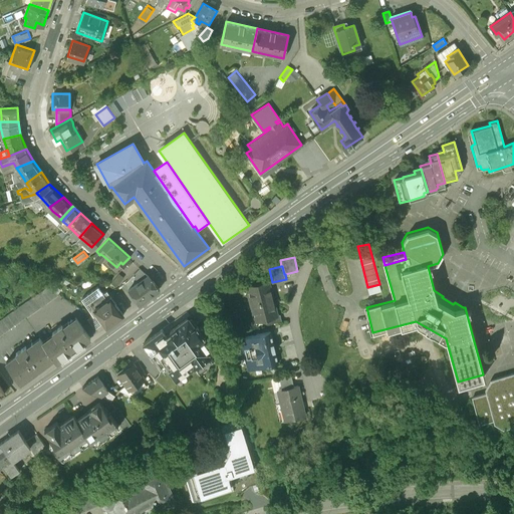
[(138,279),(146,272),(140,267),(133,274),(138,279)]
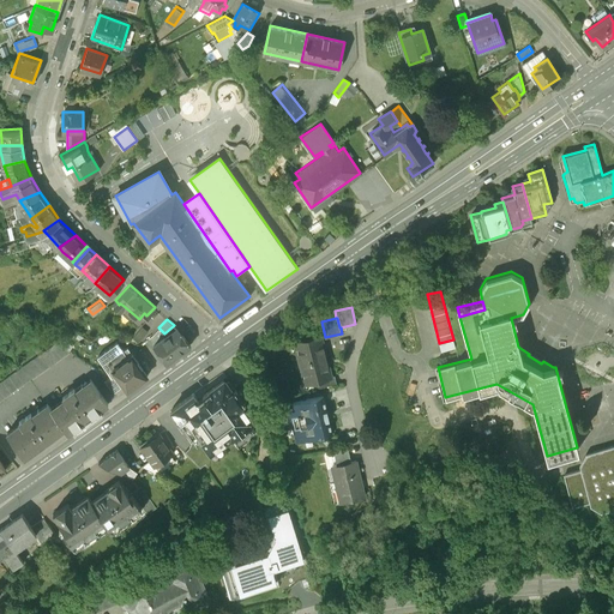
[(166,336),(176,327),(174,325),(164,333),(166,336)]
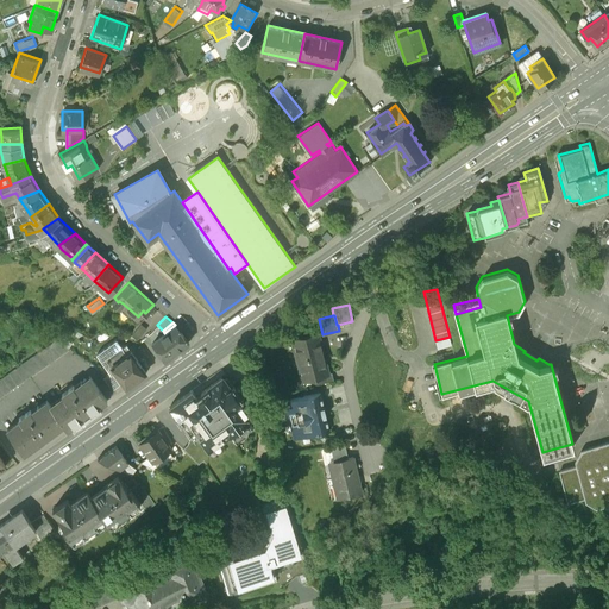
[(142,324),(132,334),(137,339),(146,328),(142,324)]
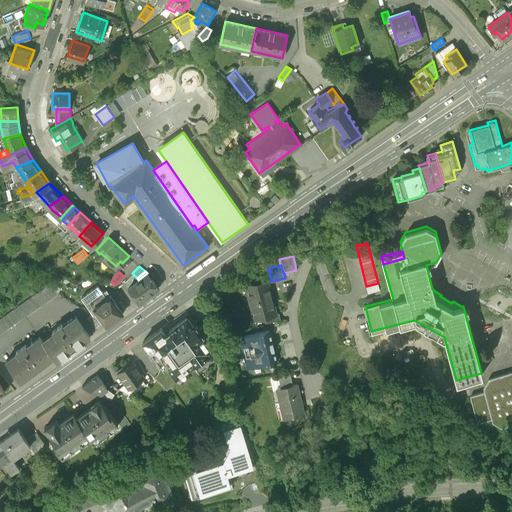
[(138,302),(158,287),(152,279),(151,279),(147,273),(138,280),(128,287),(138,302)]
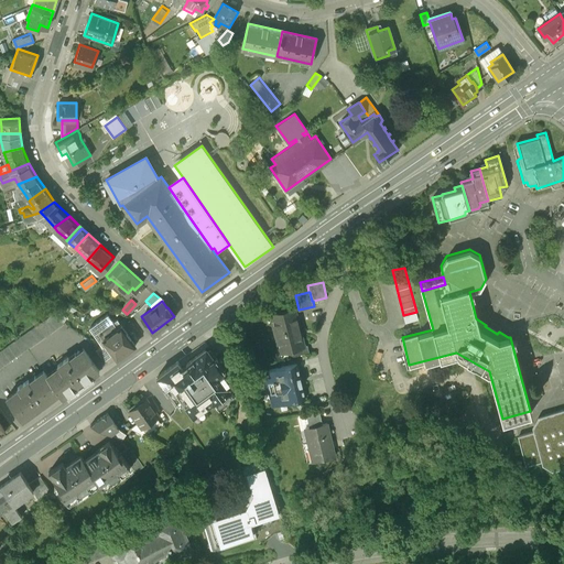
[(304,344),(295,307),(270,313),(280,351),(291,348),(304,345),(304,344)]
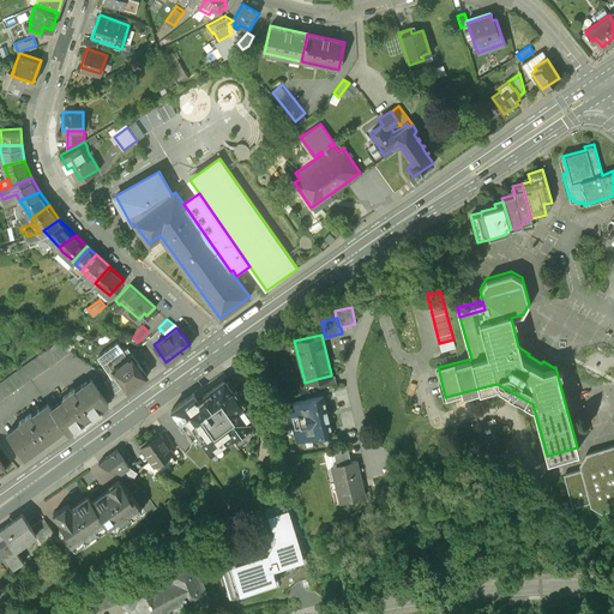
[(453,339),(439,343),(440,350),(455,347),(453,339)]
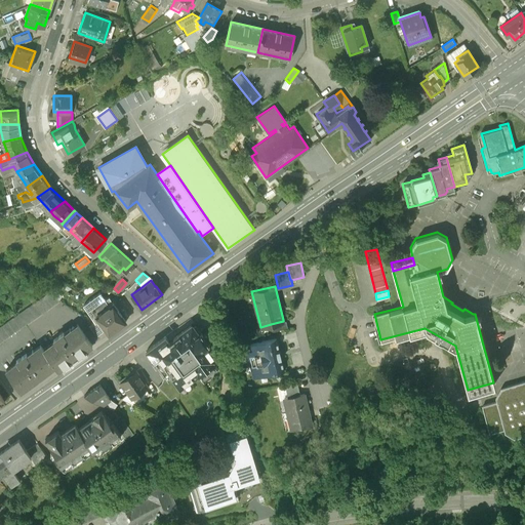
[(0,340),(58,299),(47,292),(0,325),(0,340)]
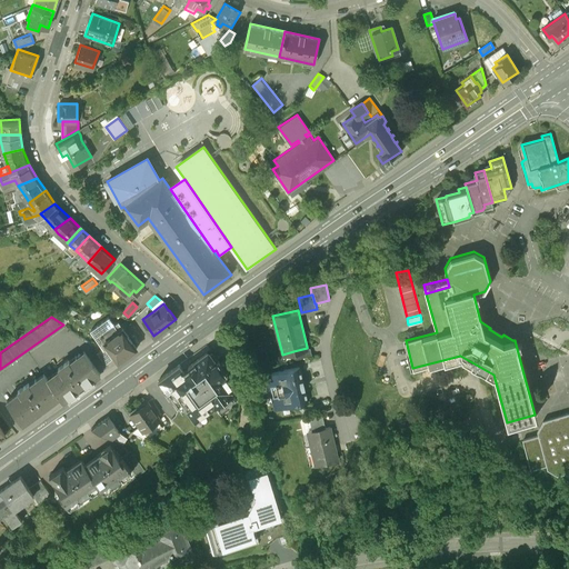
[(109,317),(90,329),(103,348),(103,349),(108,346),(118,360),(137,348),(126,332),(118,321),(113,325),(109,317)]
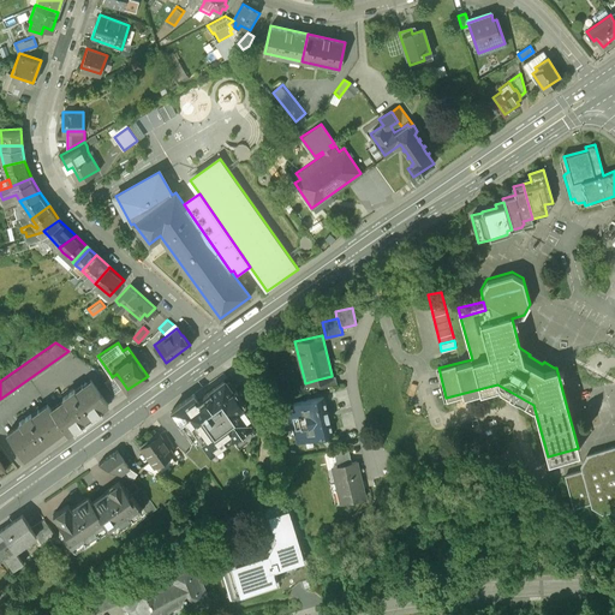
[(112,377),(112,376),(106,381),(117,396),(127,389),(117,374),(112,377)]
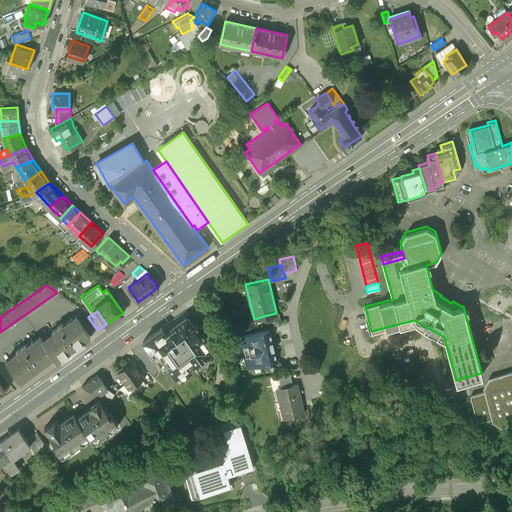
[(276,313),(264,316),(265,322),(280,318),(278,311),(276,312),(276,313)]
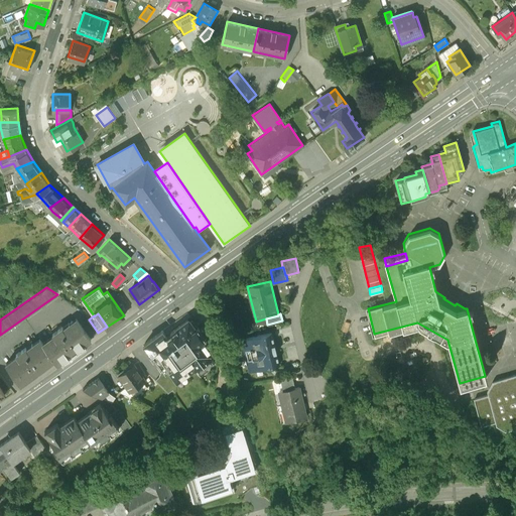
[(56,362),(91,338),(77,317),(76,318),(77,320),(71,326),(68,321),(52,333),(54,337),(43,344),(53,359),(56,362)]
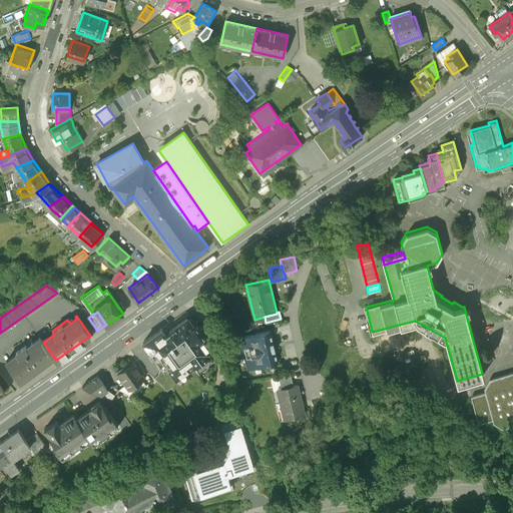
[(201,367),(212,359),(207,353),(210,350),(202,338),(204,337),(196,325),(192,328),(186,318),(169,330),(169,331),(165,334),(161,328),(142,341),(150,352),(152,350),(163,366),(166,364),(175,377),(193,365),(195,367),(199,364),(201,367)]
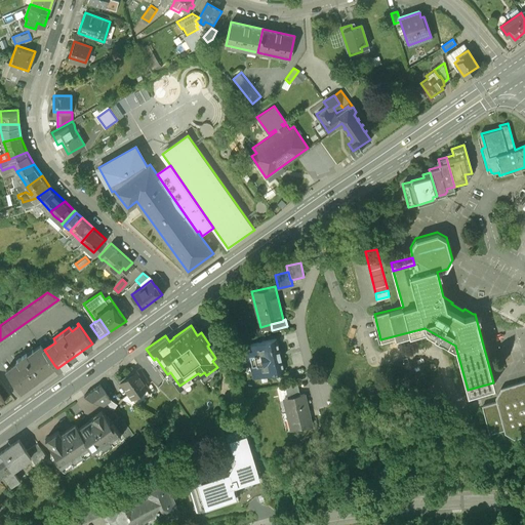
[(277,337),(246,345),(253,376),(284,369),(277,337)]
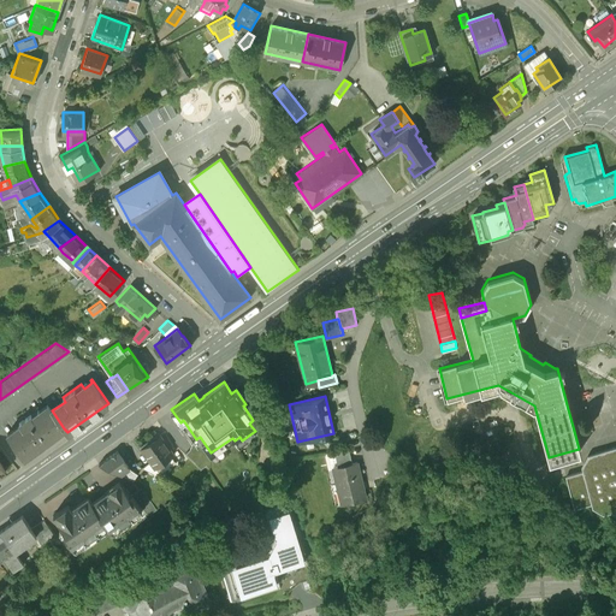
[(64,428),(52,410),(49,407),(41,412),(37,408),(19,421),(22,426),(10,434),(7,432),(6,432),(24,456),(64,428)]
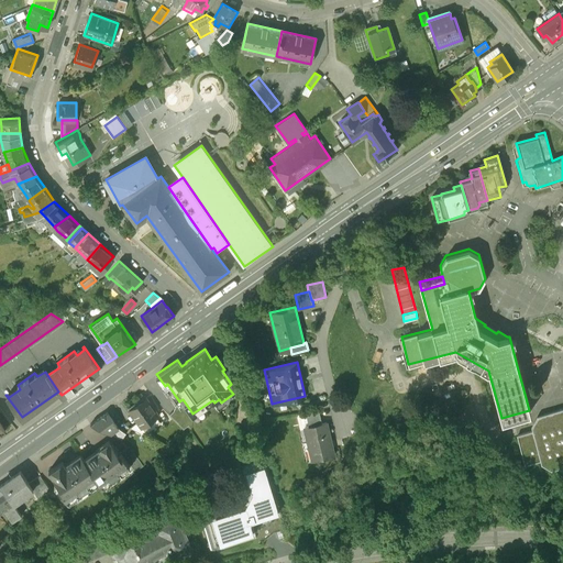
[(129,407),(138,421),(142,427),(156,417),(158,416),(146,397),(138,403),(136,401),(129,407)]
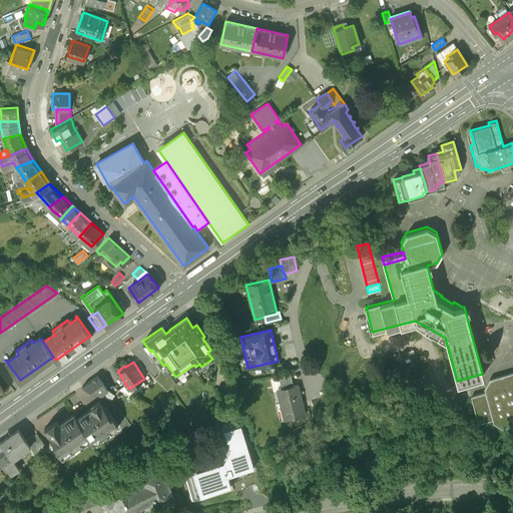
[(490,381),(491,384),(488,388),(485,389),(471,393),(477,418),(491,415),(492,418),(501,423),(512,420),(512,370),(492,376),(492,377),(490,381)]
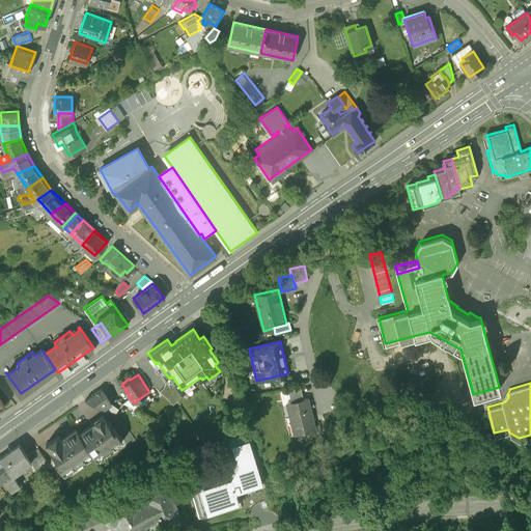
[(300,384),(288,386),(291,398),(303,396),(300,384)]
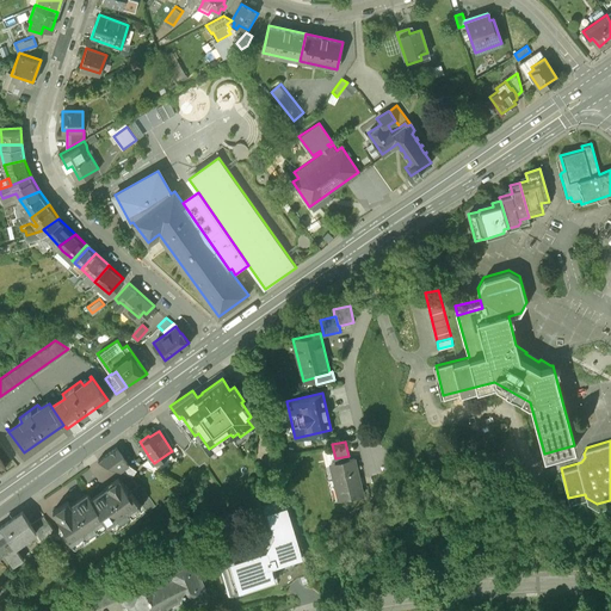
[(115,446),(98,458),(118,469),(121,466),(125,462),(115,446)]
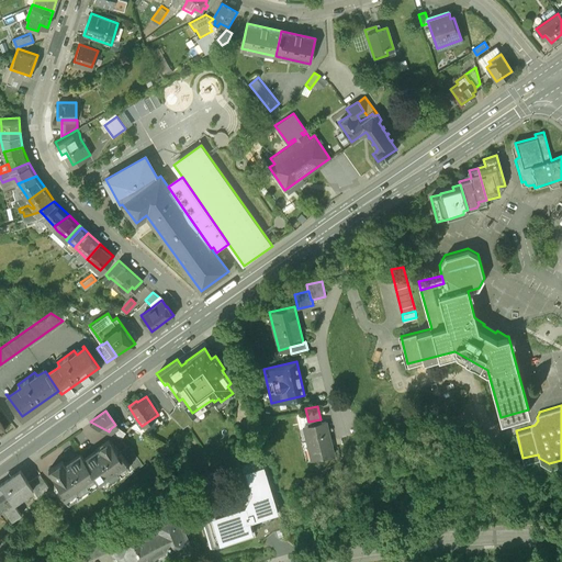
[(142,426),(137,420),(130,427),(144,435),(161,425),(156,416),(142,426)]
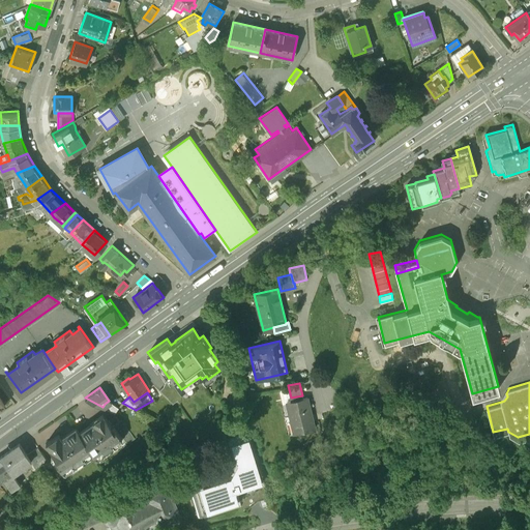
[(302,395),(291,398),(286,399),(294,430),(315,424),(306,394),(302,395)]
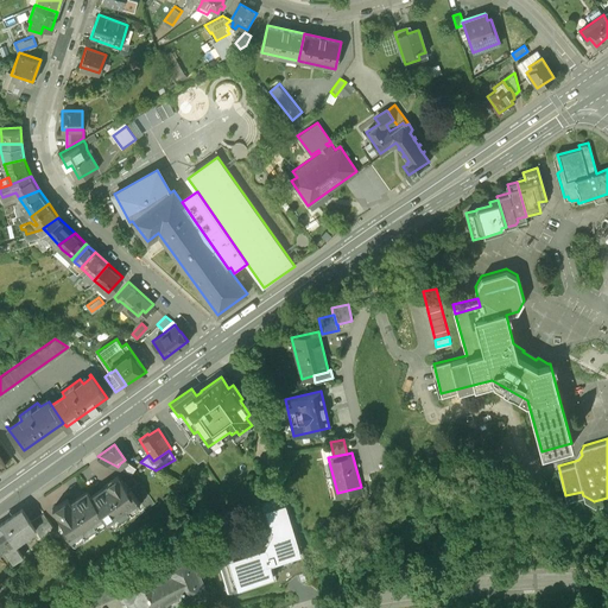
[(90,495),(105,518),(109,524),(108,521),(116,515),(118,518),(130,511),(128,508),(137,502),(138,505),(139,504),(130,488),(127,491),(118,475),(105,482),(107,485),(103,488),(102,487),(90,495)]
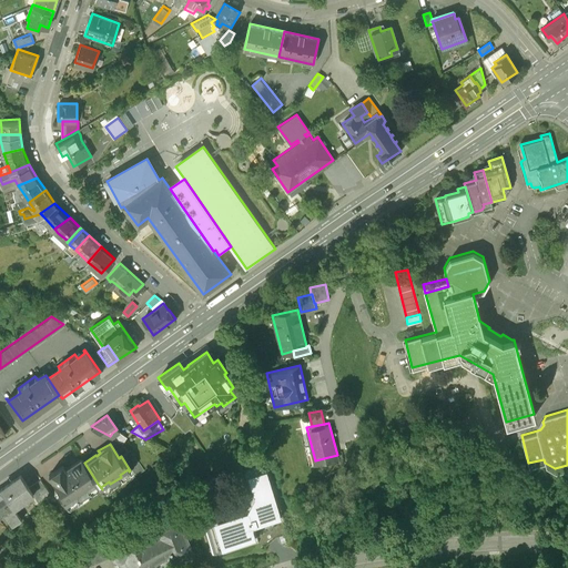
[(58,492),(67,505),(68,505),(67,503),(78,495),(79,497),(90,489),(89,488),(95,483),(97,485),(98,484),(84,463),(81,458),(69,466),(70,466),(67,468),(63,464),(49,473),(60,490),(58,492)]
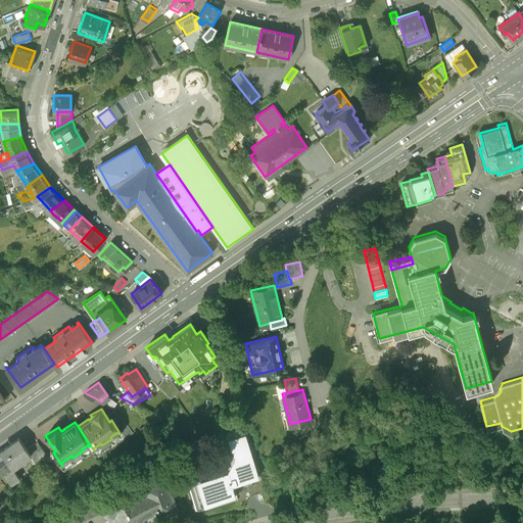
[(228,468),(188,480),(196,505),(236,492),(233,482),(258,474),(257,468),(258,465),(255,464),(244,426),(227,431),(234,456),(228,468)]
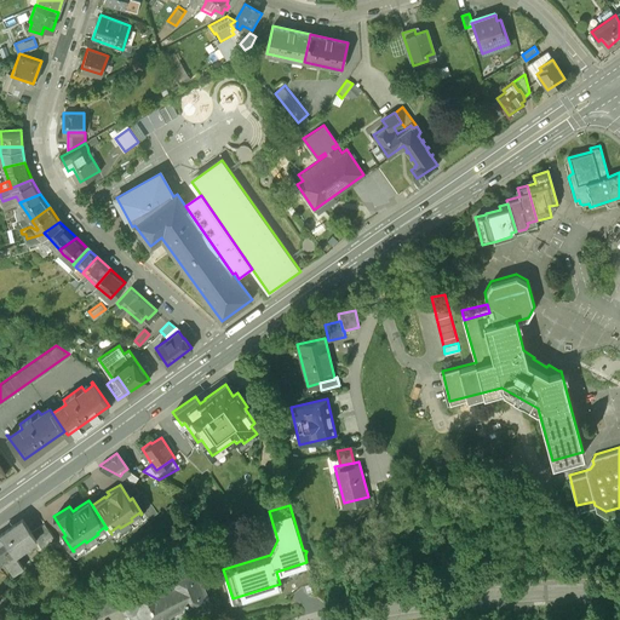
[(21,518),(0,532),(1,534),(0,533),(0,561),(5,558),(15,572),(22,566),(11,550),(24,541),(27,545),(35,538),(36,538),(32,530),(22,518),(21,518)]
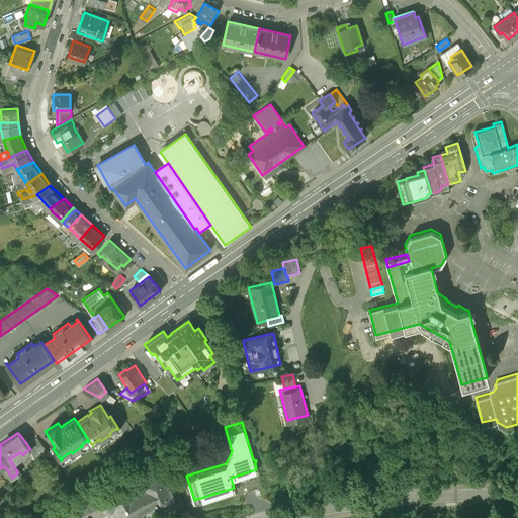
[(29,449),(36,459),(46,449),(36,436),(26,443),(30,449),(29,449)]
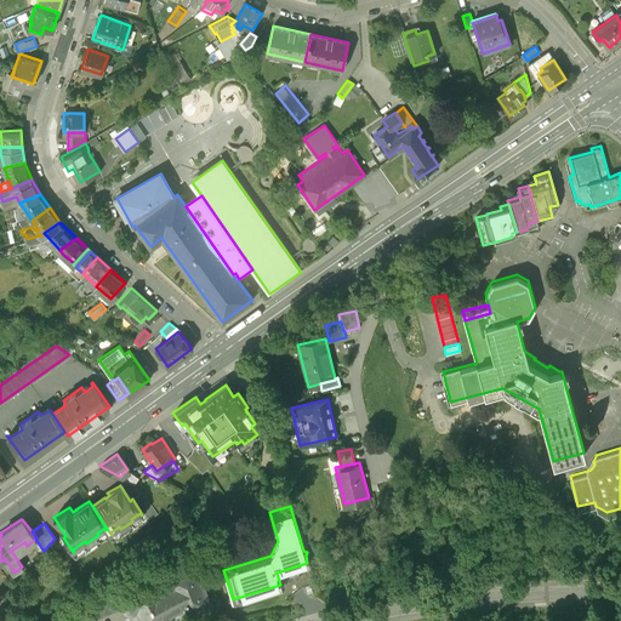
[(172,587),(159,593),(154,584),(126,598),(125,599),(124,600),(123,602),(123,603),(123,604),(123,605),(123,608),(124,609),(125,610),(126,610),(125,613),(126,614),(130,620),(155,620),(159,620),(160,620),(161,620),(163,620),(164,620),(165,620),(166,620),(166,619),(167,617),(167,616),(169,615),(170,614),(170,613),(181,607),(186,616),(201,609),(199,603),(206,599),(205,597),(206,594),(198,576),(194,575),(191,568),(167,577),(172,587)]
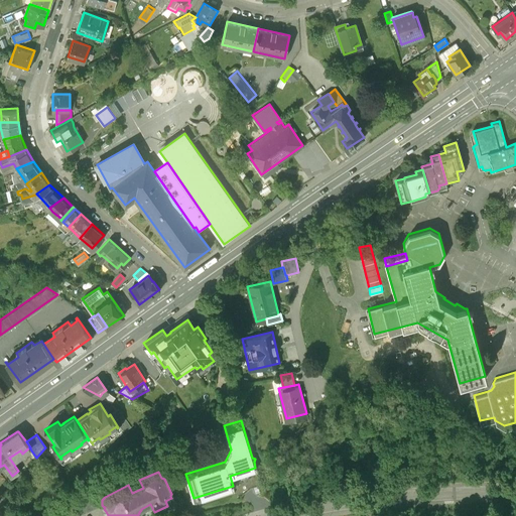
[(82,513),(102,502),(102,501),(102,500),(103,499),(104,498),(105,497),(96,485),(77,503),(82,513)]
